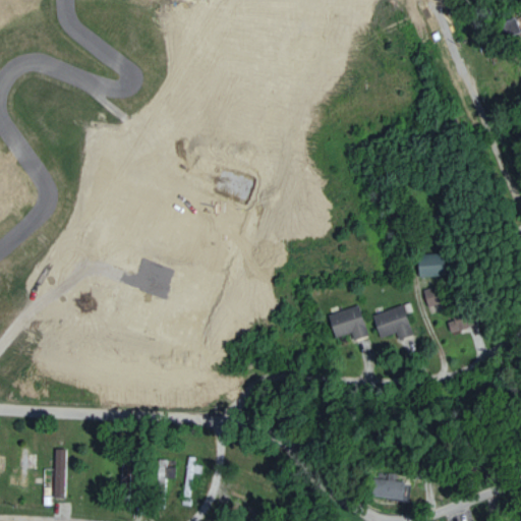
[(415,253),(416,275),(443,274),(442,253),(415,253)]
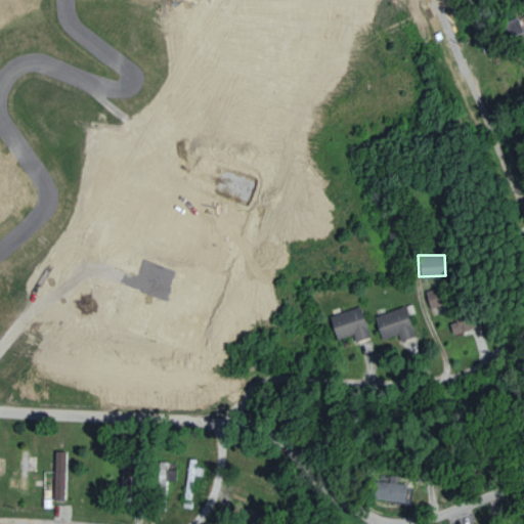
[(368,337),(359,306),(329,315),(336,339),(352,334),(354,341),(368,337)]
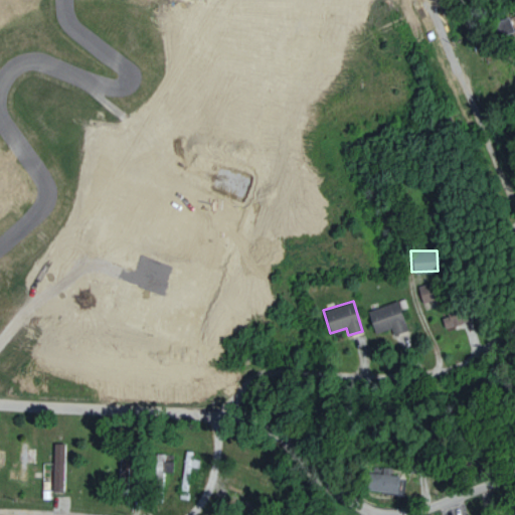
[(367,309),(372,333),(390,329),(391,334),(404,332),(397,302),(367,309)]
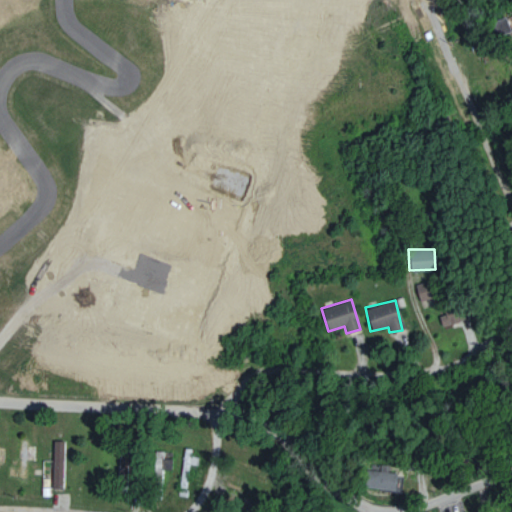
[(16,477),(26,477),(26,460),(32,460),(32,446),(27,446),(27,438),(17,438),(16,477)]
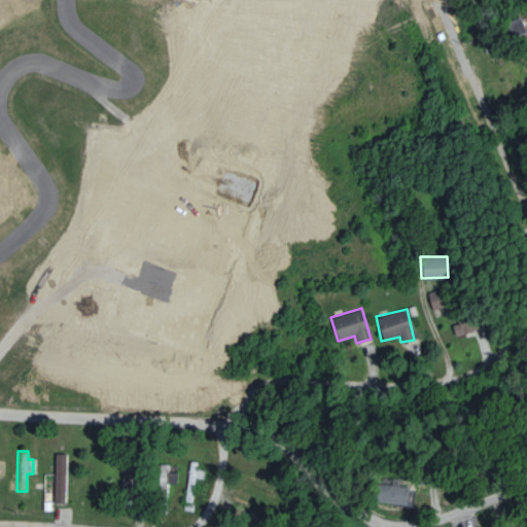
[(54,502),(64,502),(63,454),(53,454),(54,502)]
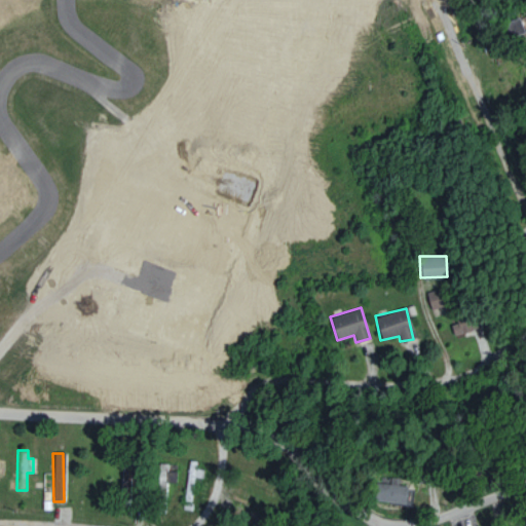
[(200,477),(201,461),(188,460),(185,501),(192,501),(194,476),(200,477)]
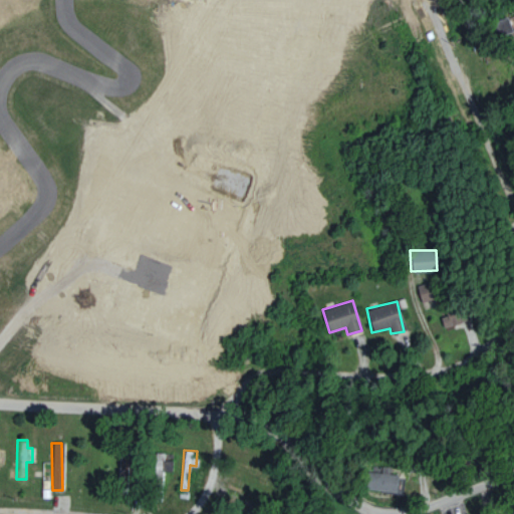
[(169,472),(170,453),(155,453),(155,471),(169,472)]
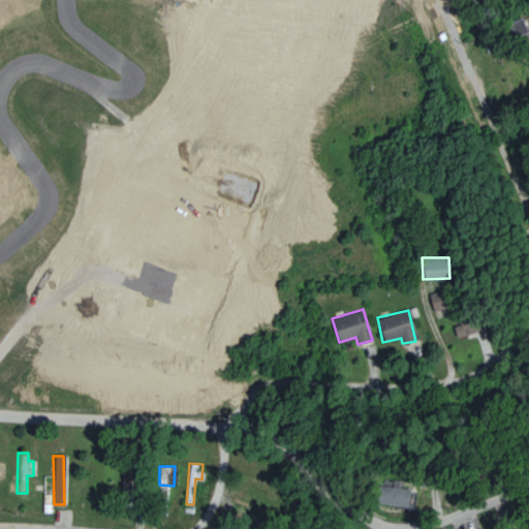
[(376,504),(407,505),(408,487),(377,486),(376,504)]
